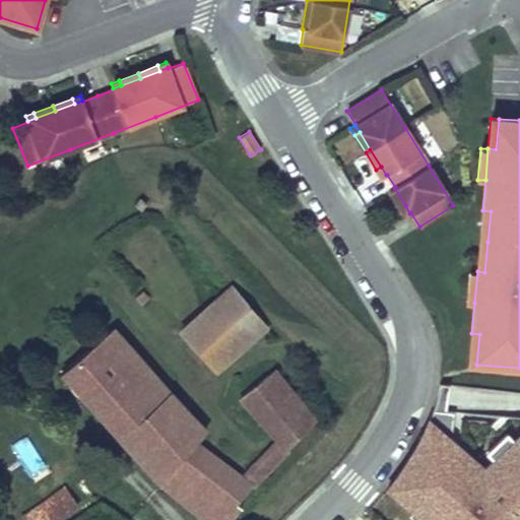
[(381,167),(376,170),(381,178),(386,175),(381,167)]
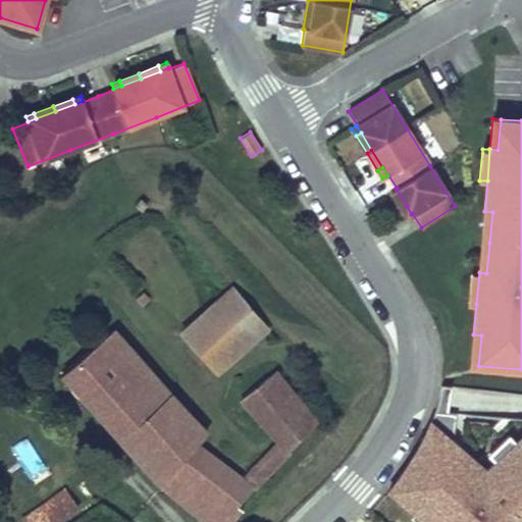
[(396,189),(390,192),(402,209),(407,206),(396,189)]
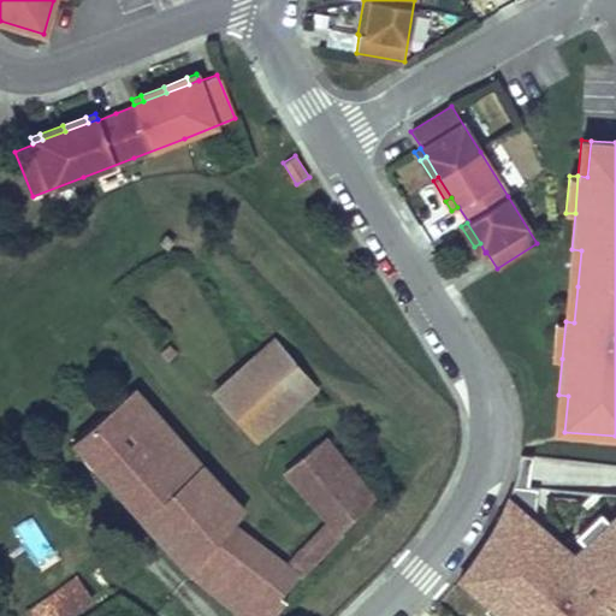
[(480,243),(474,247),(480,256),(485,253),(480,243)]
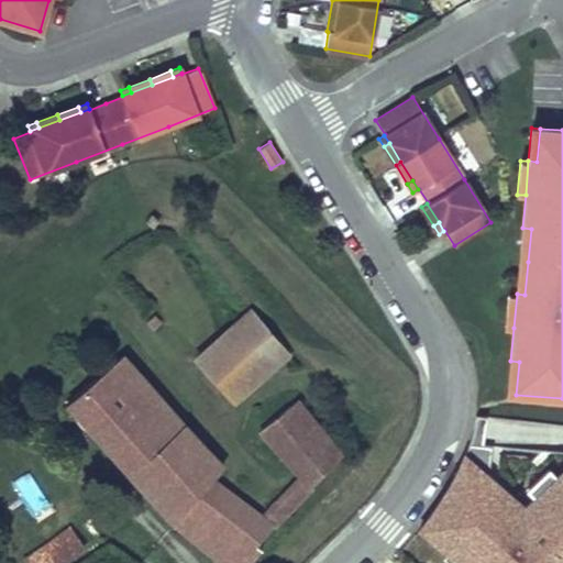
[(531,229),(522,228),(519,261),(528,262),(531,229)]
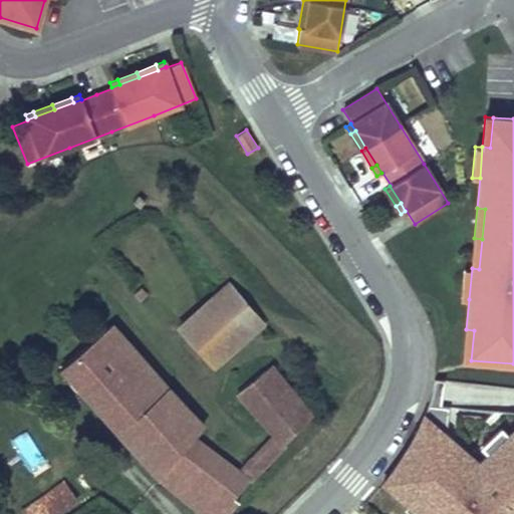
[(482,239),(474,238),(472,268),(479,269),(482,239)]
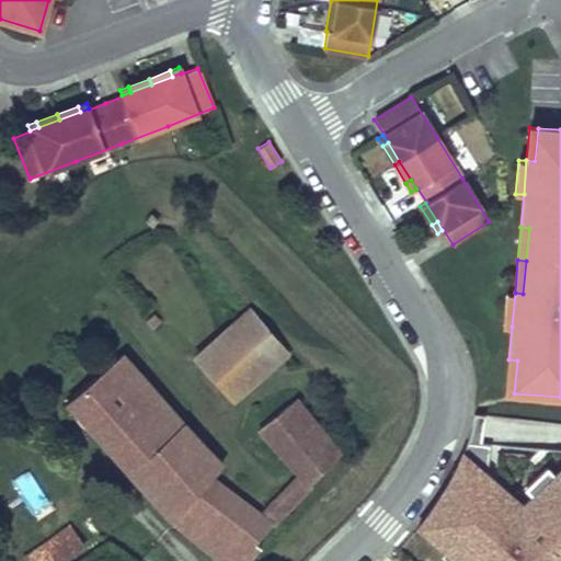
[(515,293),(506,293),(503,327),(512,327),(515,293)]
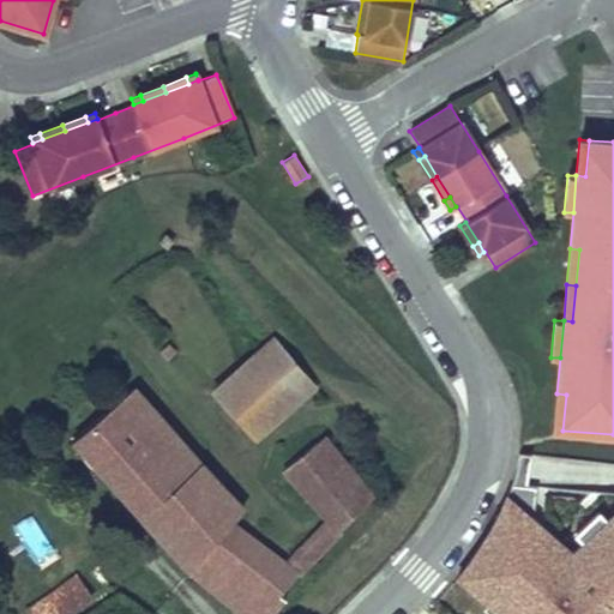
[(272,339),(214,391),(254,437),(313,385),(272,339)]
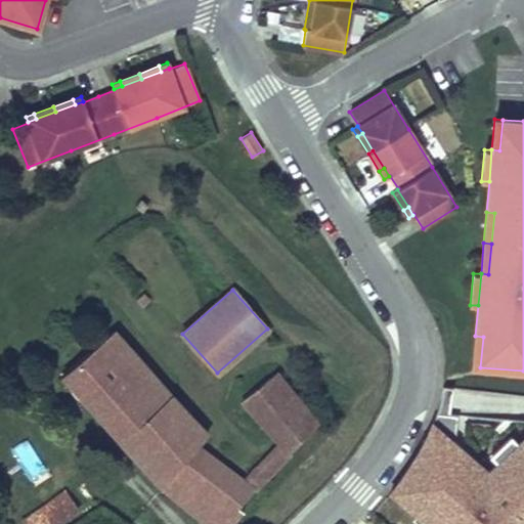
[(143,293),(137,299),(142,305),(149,300),(143,293)]
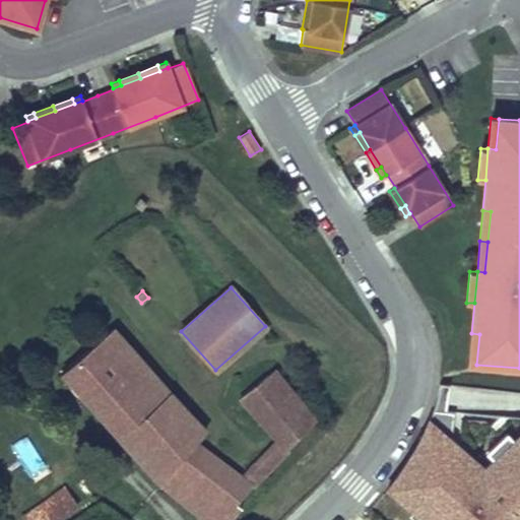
[(113,328),(61,372),(120,438),(169,392),(113,328)]
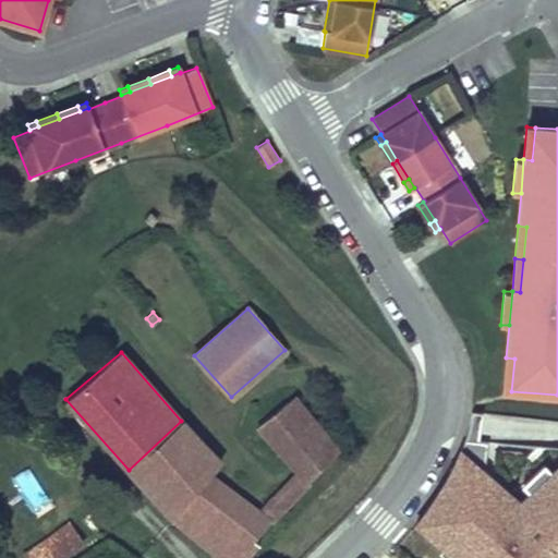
[(514,359),(506,358),(502,390),(511,391),(514,359)]
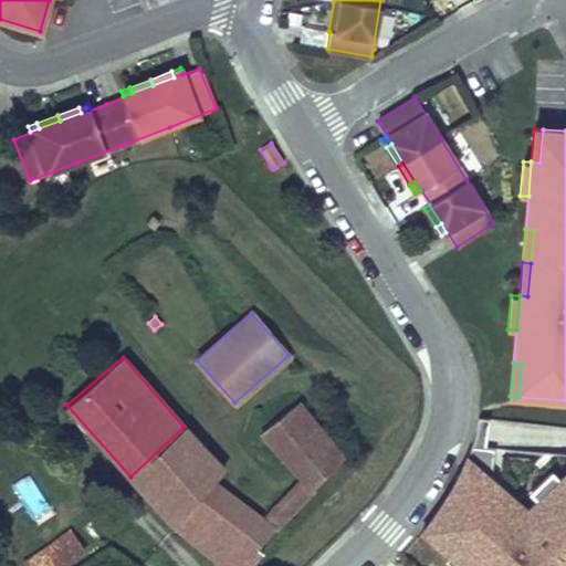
[(343,459),(297,401),(290,408),(335,465),(343,459)]
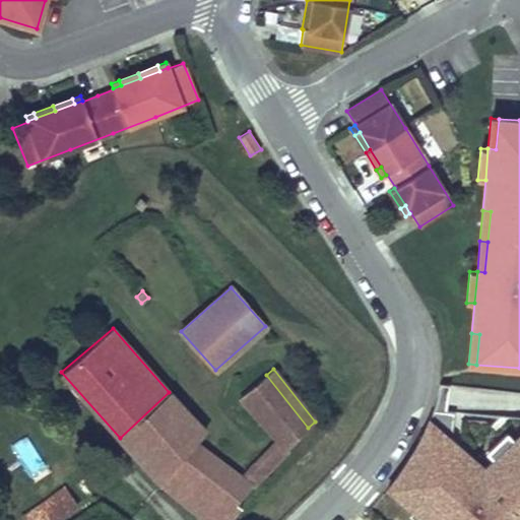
[(266,375),(241,396),(279,440),(258,462),(267,470),(287,449),(308,428),(266,375)]
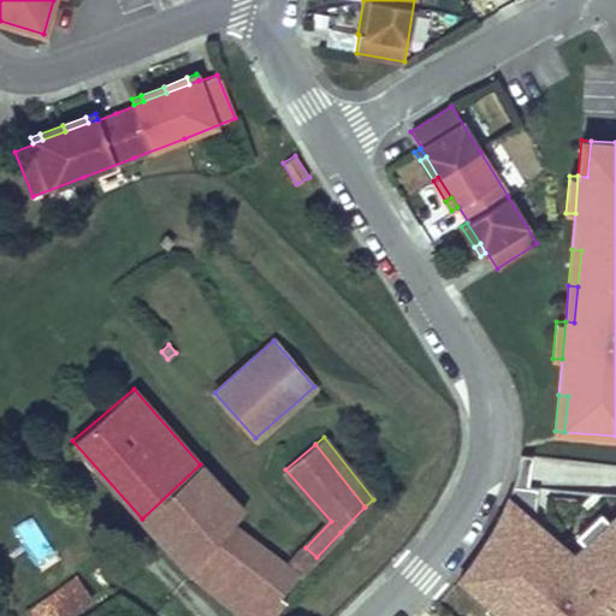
[(614,487),(615,465),(542,461),(540,484),(614,487)]
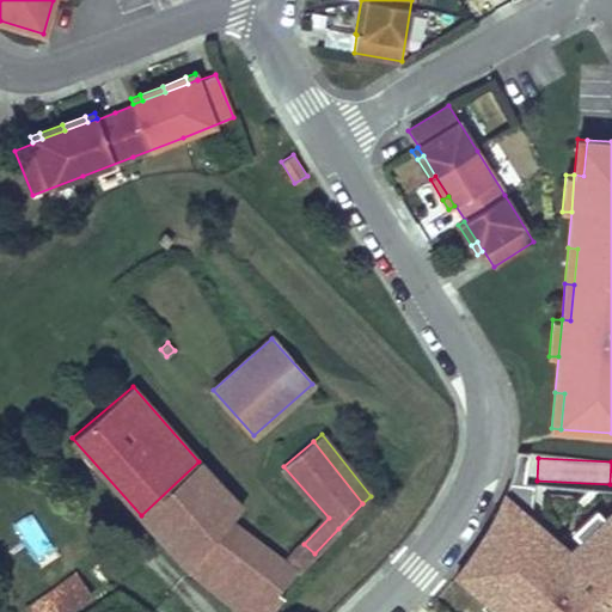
[(242,508),(199,461),(141,515),(190,570),(230,522),(242,508)]
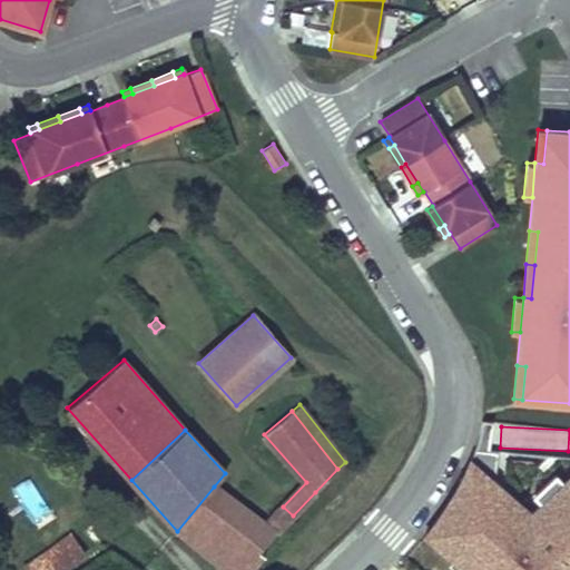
[(423,539),(459,569),(569,569),(569,480),(532,517),(470,462),(423,539)]
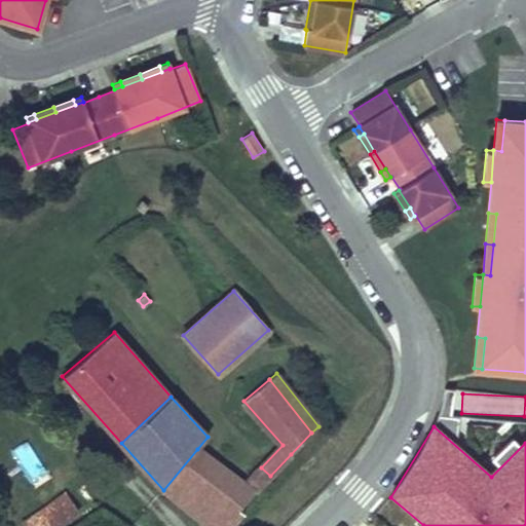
[(197,449),(163,490),(207,525),(232,525),(243,514),(239,510),(255,492),(243,485),(197,449)]
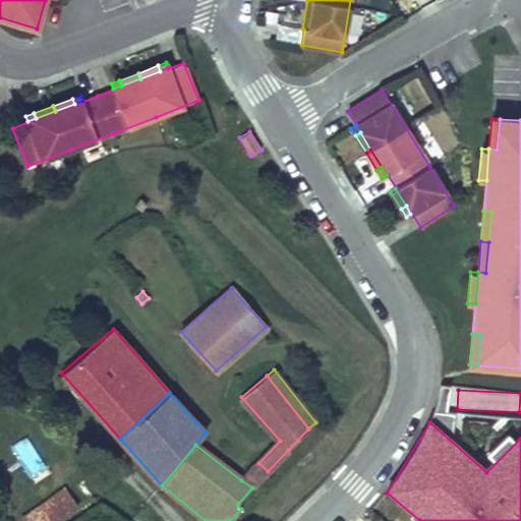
[(268,471),(258,463),(241,480),(252,487),(268,471)]
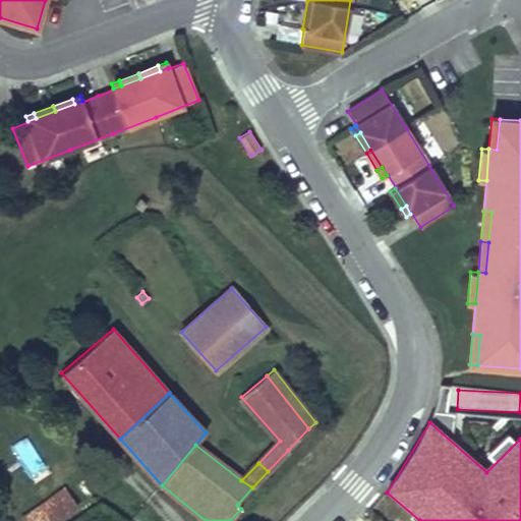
[(64,489),(49,500),(61,517),(76,507),(64,489)]
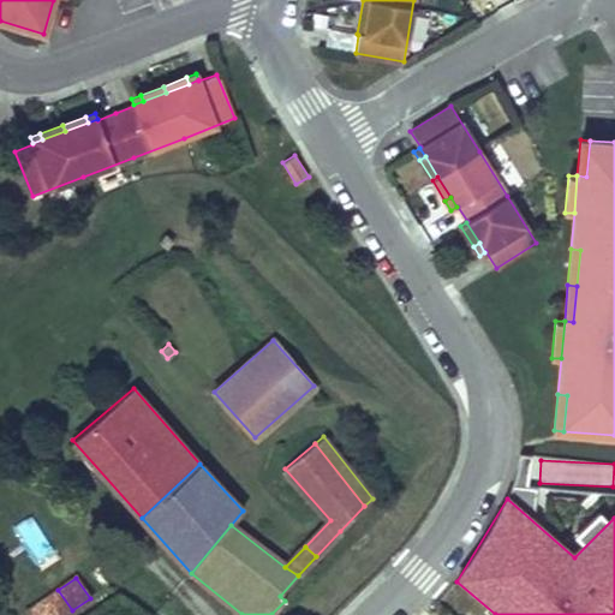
[(30,614),(65,614),(72,610),(58,590),(28,611),(30,614)]
